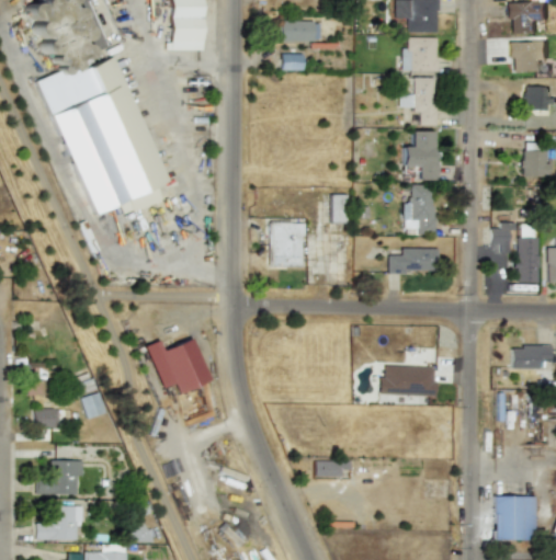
[(90,216),(128,201),(133,213),(161,201),(156,186),(165,183),(116,56),(95,64),(87,41),(89,41),(75,4),(72,0),(41,0),(24,7),(44,57),(52,54),(59,72),(38,80),(90,216)]
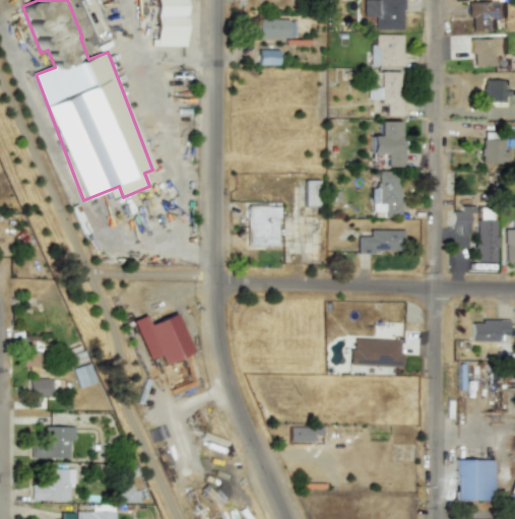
[(188,47),(187,0),(157,0),(158,48),(188,47)]
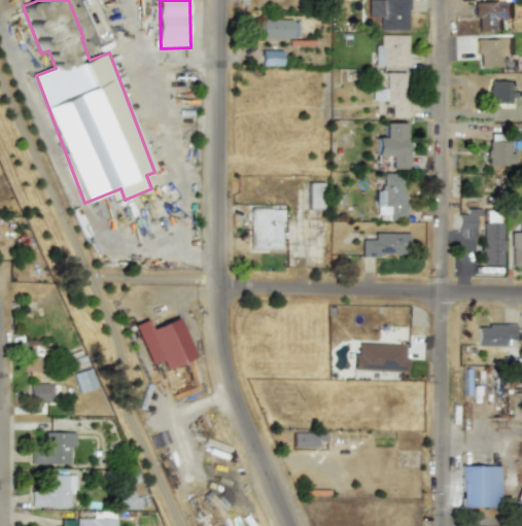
[(383,31),(412,31),(412,0),(372,0),(372,18),(383,18),(383,31)]
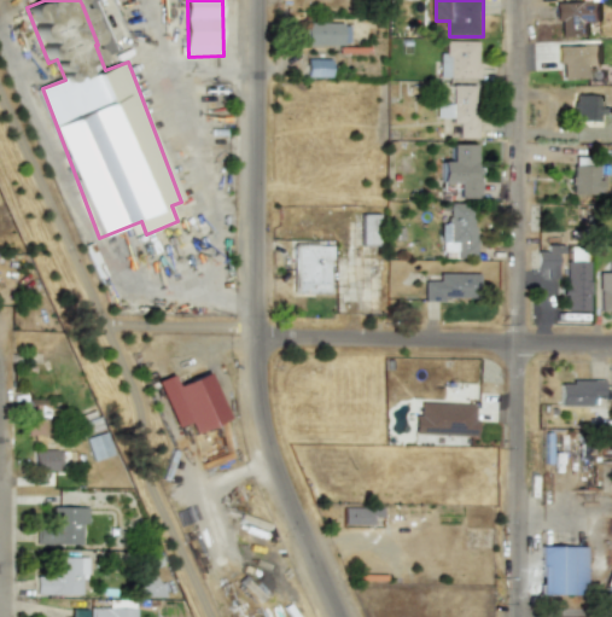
[(604,24),(604,3),(559,4),(560,23),(564,23),(565,38),(592,38),(592,24),(604,24)]
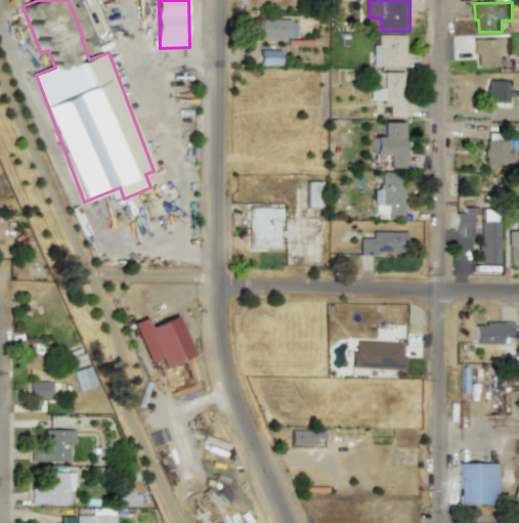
[(263,39),(300,40),(300,20),(263,20),(263,39)]
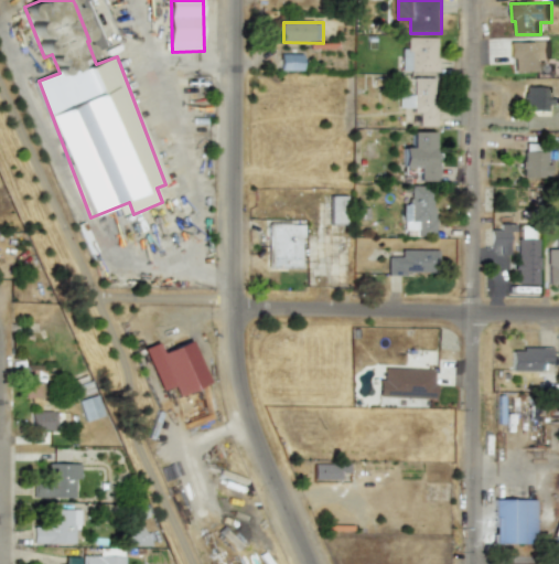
[(440,39),(410,39),(410,50),(405,50),(405,73),(439,73),(440,39)]
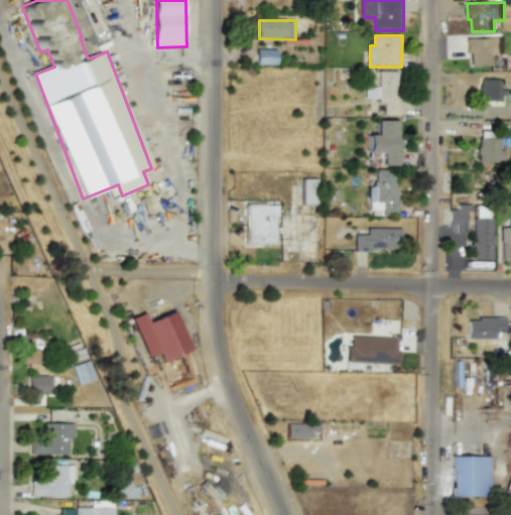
[(469,39),(470,54),(473,54),(473,67),(495,67),(495,57),(505,57),(504,38),(469,39)]
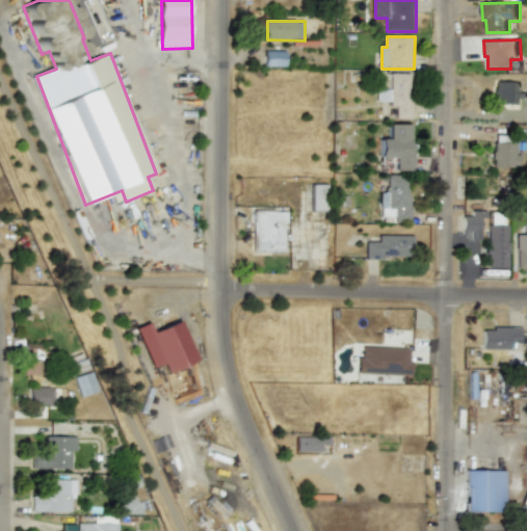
[(413,74),(393,75),(393,90),(378,90),(379,105),(398,104),(399,120),(414,120),(413,74)]
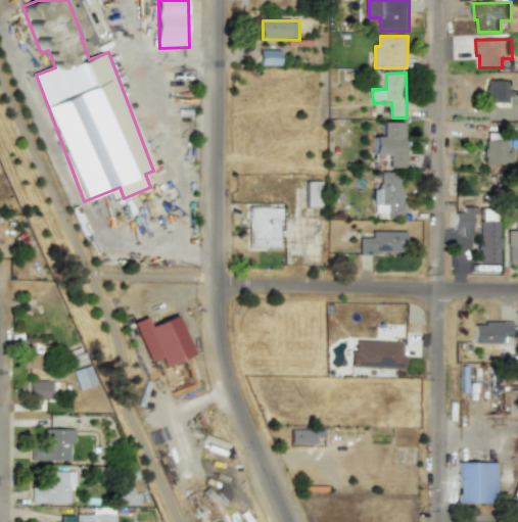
[(517,92),(512,92),(513,82),(491,81),(490,102),(517,103),(517,92)]
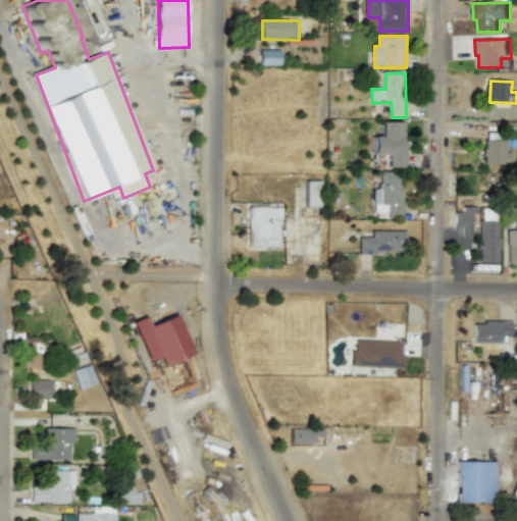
[(404,122),(382,123),(383,138),(375,138),(376,155),(390,155),(390,169),(405,168),(404,122)]
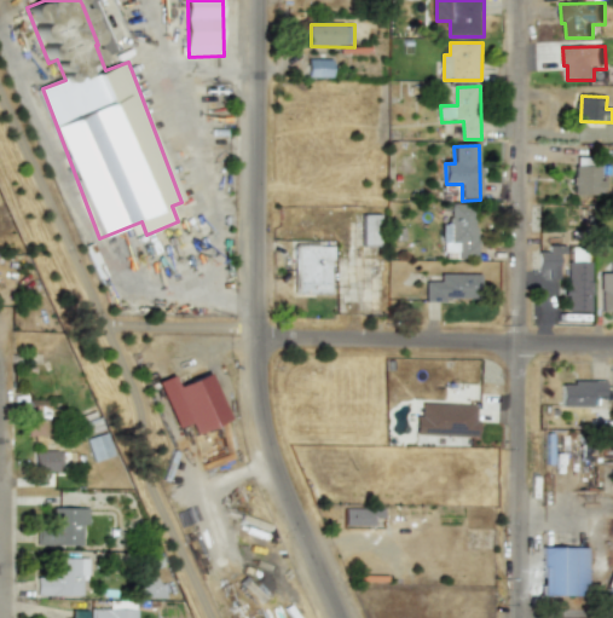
[(577,196),(608,196),(608,180),(602,180),(602,167),(577,167),(577,196)]
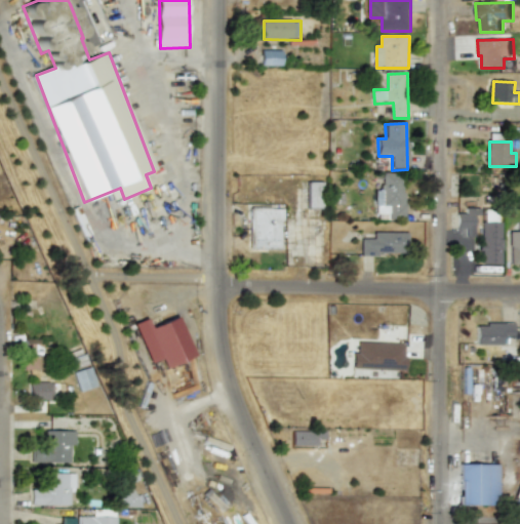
[(378,207),(392,207),(392,217),(405,217),(406,174),(385,173),(385,191),(378,191),(378,207)]
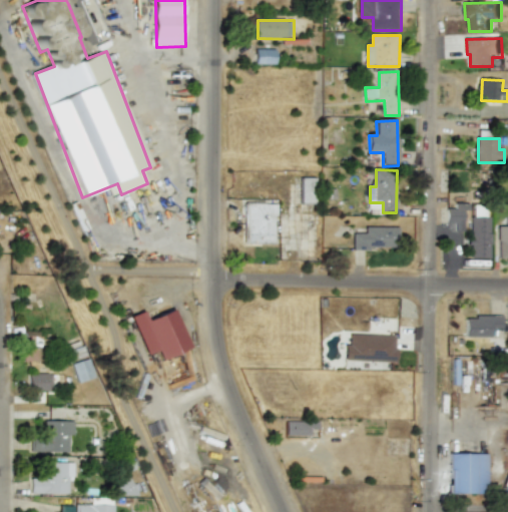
[(318,178),(302,179),(303,204),(319,204),(318,178)]
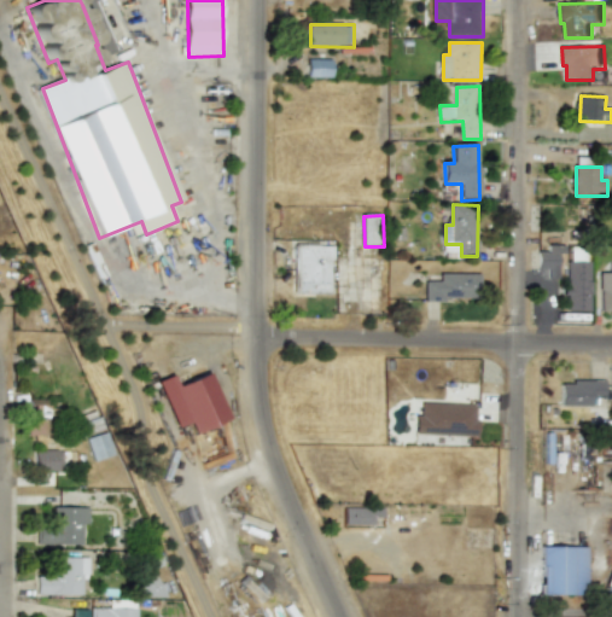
[(334,295),(334,246),(299,246),(301,295),(334,295)]
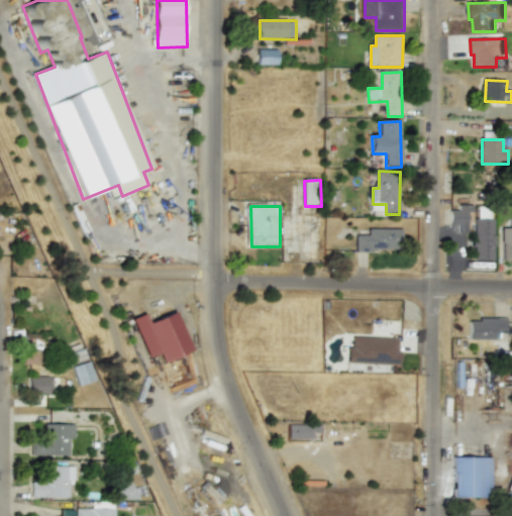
[(471,233),(471,213),(474,213),(474,206),(462,206),(462,211),(452,211),(452,225),(462,226),(462,233),(471,233)]
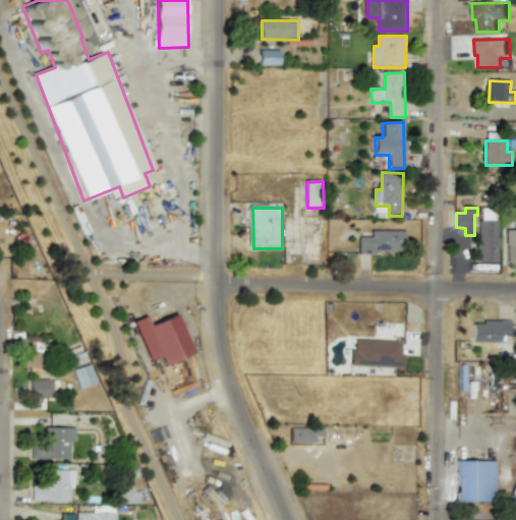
[(500,222),(480,221),(479,263),(499,263),(500,222)]
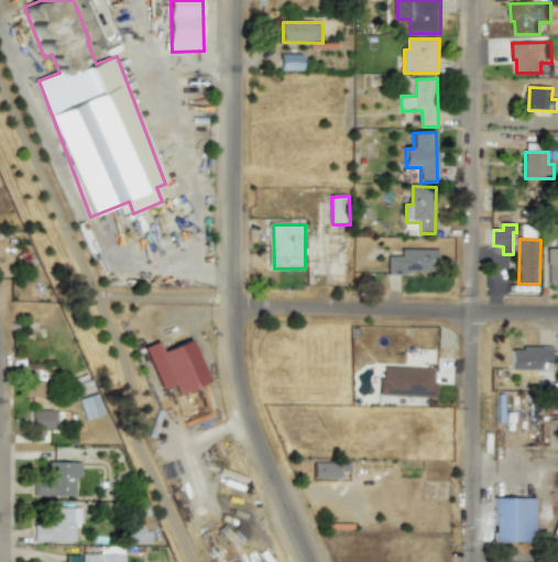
[(391,274),(440,273),(440,250),(404,251),(404,257),(391,257),(391,274)]
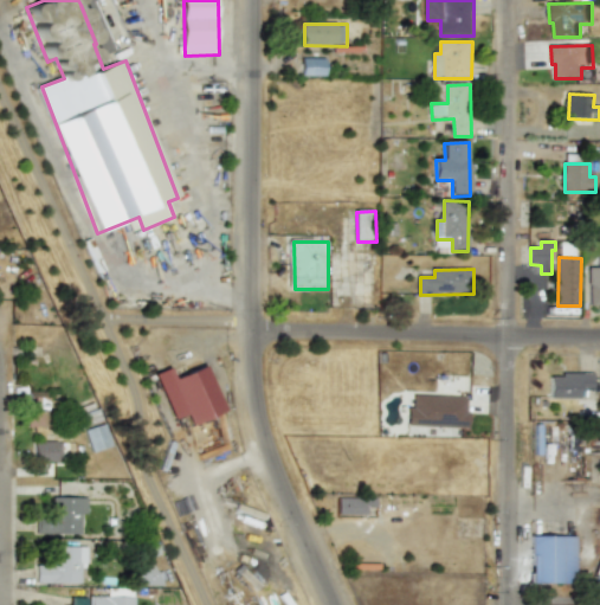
[(226,412),(208,366),(175,379),(172,369),(157,375),(175,420),(188,414),(193,426),(226,412)]
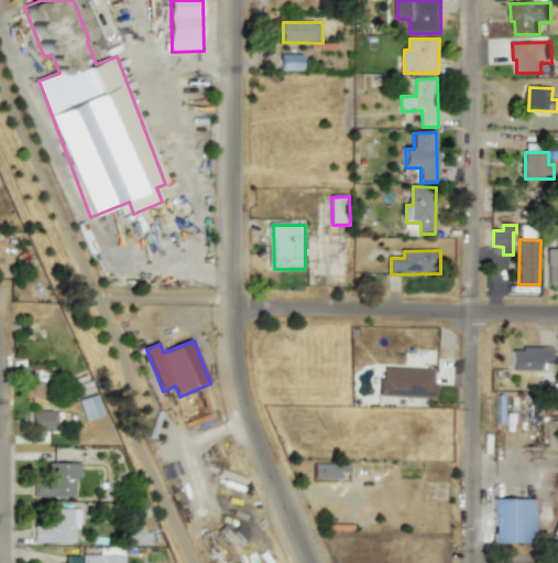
[(515,371),(542,371),(542,364),(555,364),(554,348),(514,349),(515,371)]
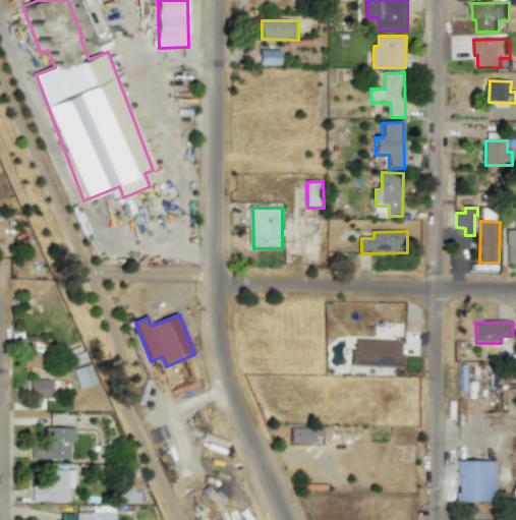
[(44,337),(25,338),(26,368),(44,367),(44,337)]
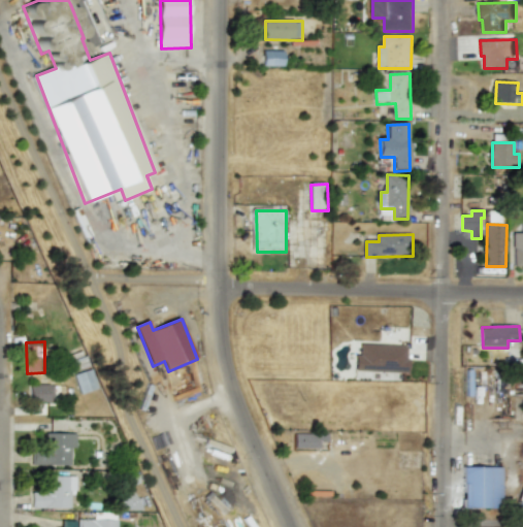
[(357,371),(410,373),(410,347),(362,344),(362,356),(358,356),(357,371)]
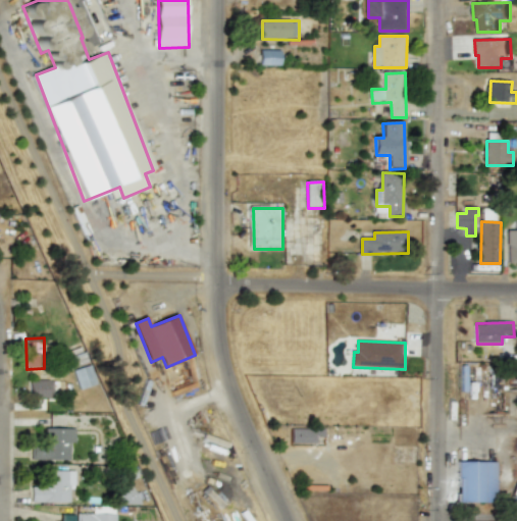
[(82,391),(99,385),(93,366),(75,371),(82,391)]
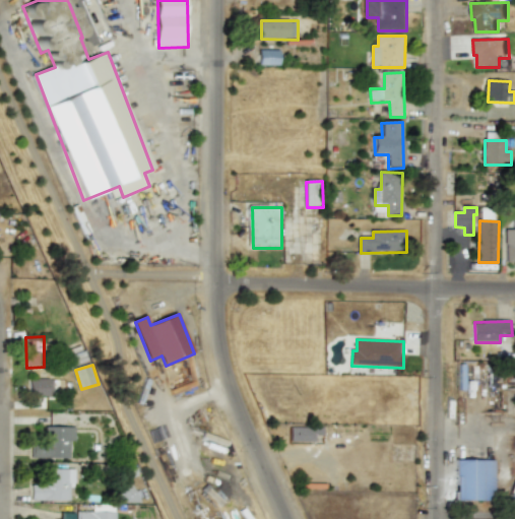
[(31,380),(31,396),(56,396),(55,380),(31,380)]
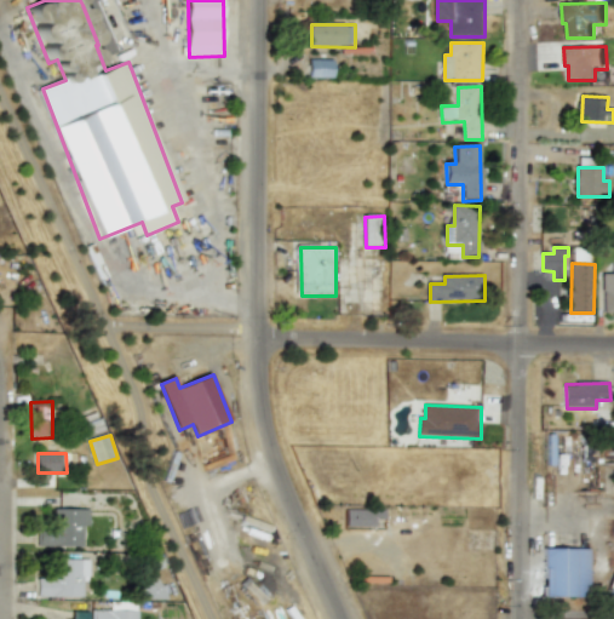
[(85,548),(86,527),(92,527),(92,510),(57,510),(57,529),(41,529),(40,548),(85,548)]
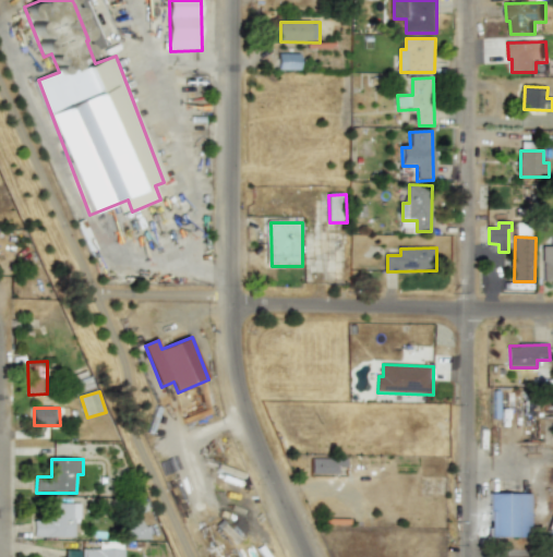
[(492,537),(532,539),(533,495),(492,494),(492,537)]
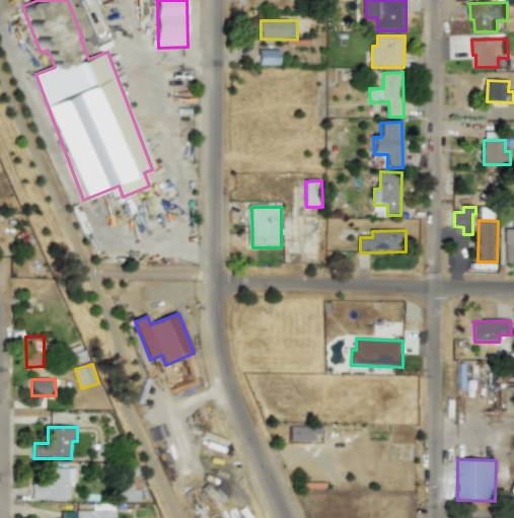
[(71,501),(71,483),(77,483),(77,468),(47,468),(47,485),(33,485),(33,500),(71,501)]
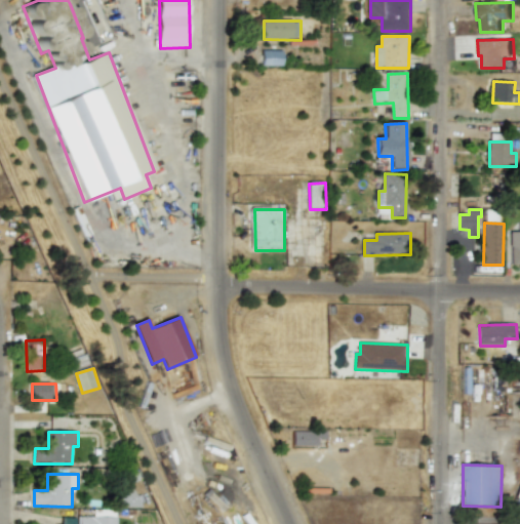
[(118,508),(138,508),(140,492),(119,492),(118,508)]
